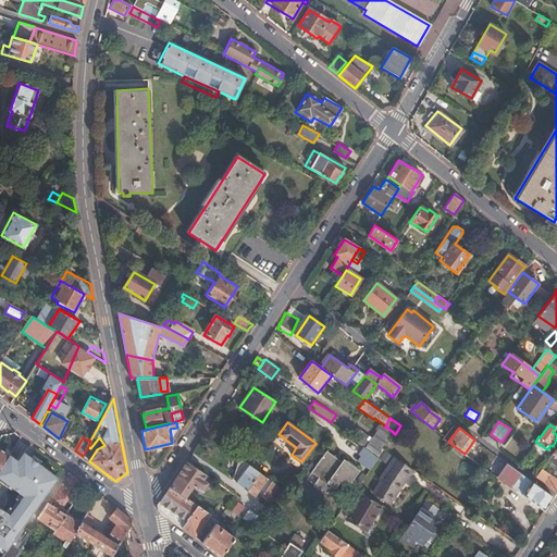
[(556,467),(556,444),(546,460),(556,468),(556,467)]
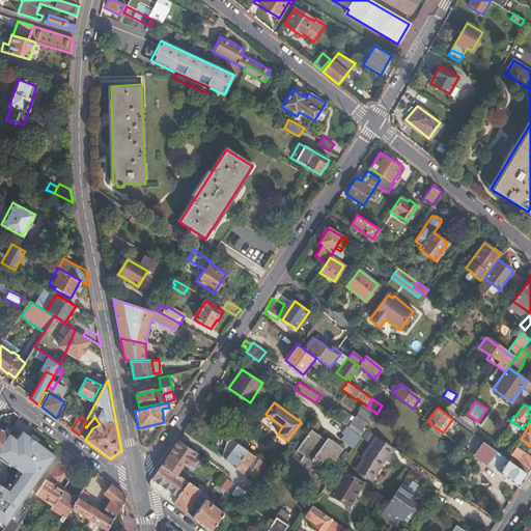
[(0,447),(8,436),(8,435),(0,428),(0,447)]
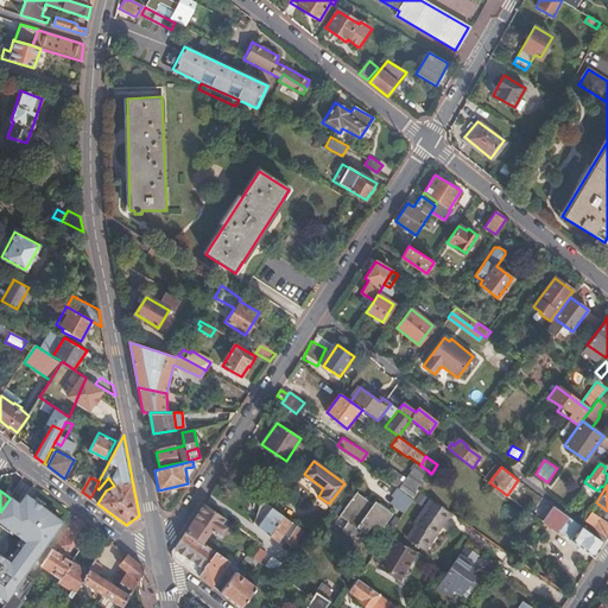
[(375,505),(358,493),(340,520),(348,526),(342,534),(360,546),(372,530),(379,534),(393,513),(378,501),(375,505)]
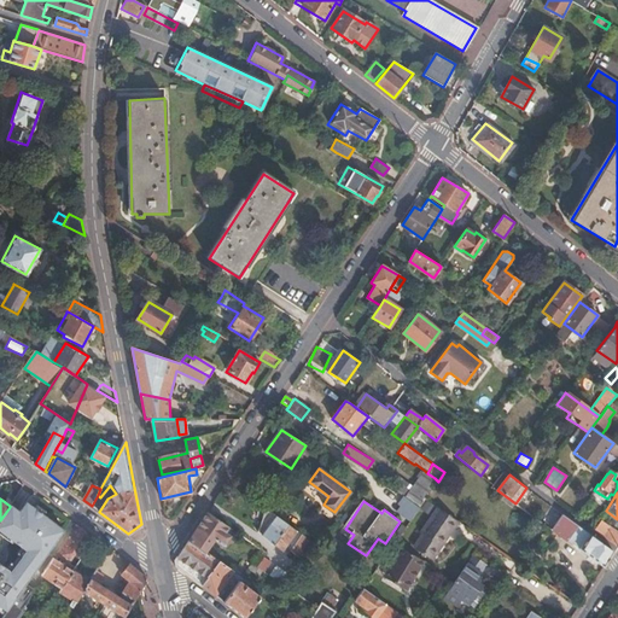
[(9,538),(31,508),(24,503),(18,513),(4,535),(9,538)]
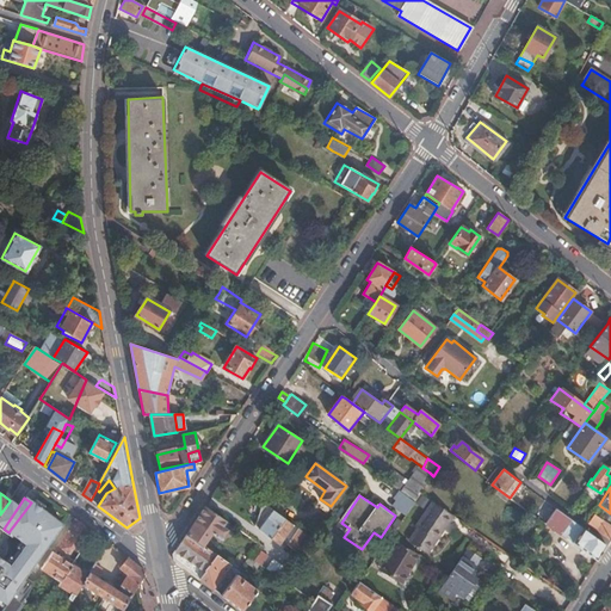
[(10,501),(0,514),(0,526),(4,529),(18,507),(10,501)]
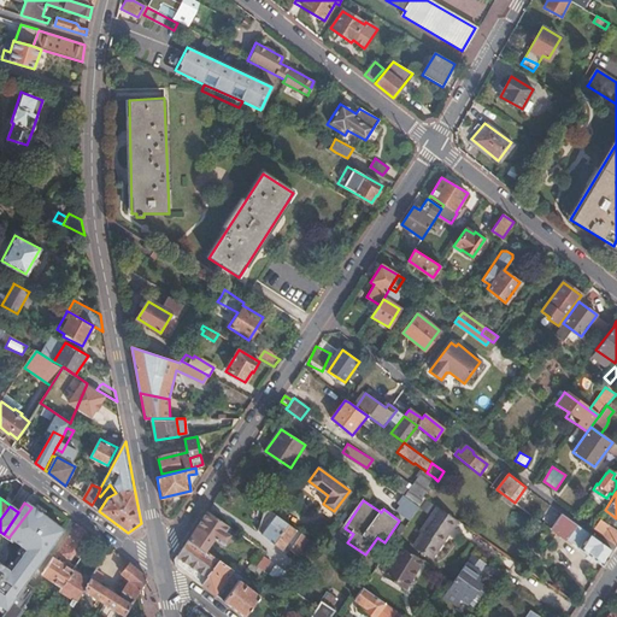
[(25,585),(63,529),(31,507),(9,538),(25,550),(11,573),(0,565),(0,612),(4,615),(25,585)]
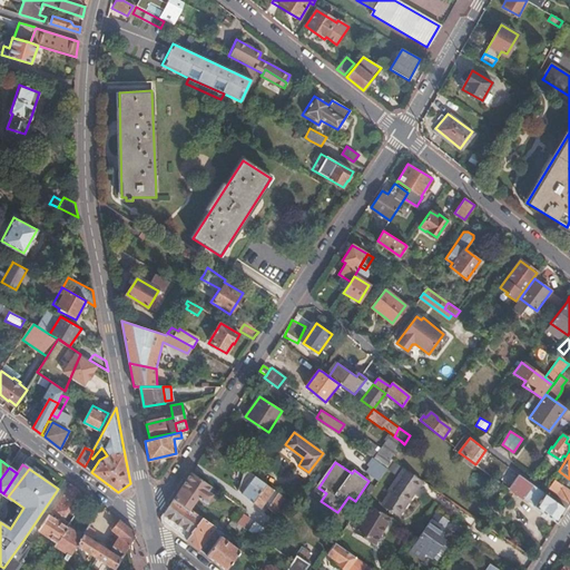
[(423,482),(404,469),(389,491),(396,497),(386,509),(399,517),(423,482)]
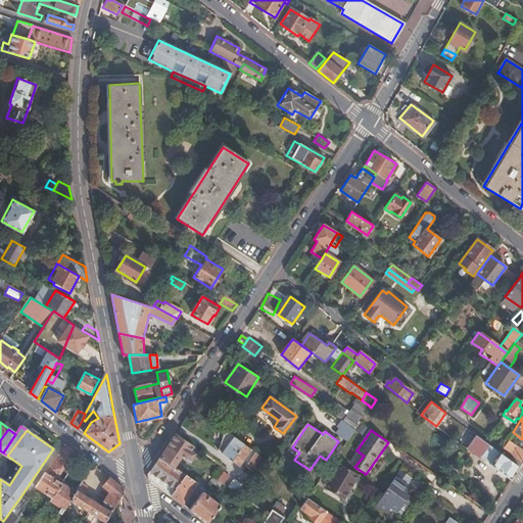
[(239,466),(250,449),(235,438),(227,432),(219,452),(223,455),(239,466)]
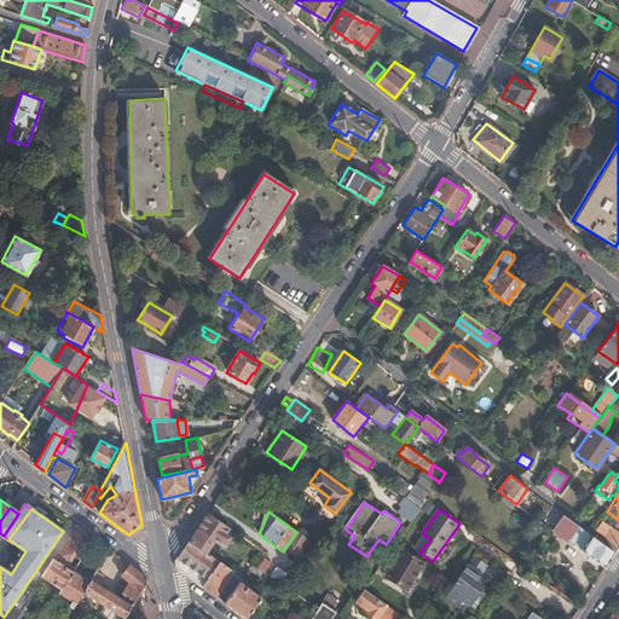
[(230,528),(208,514),(190,542),(207,554),(208,554),(213,547),(209,544),(213,539),(220,543),(221,542),(227,545),(232,537),(226,533),(230,528)]
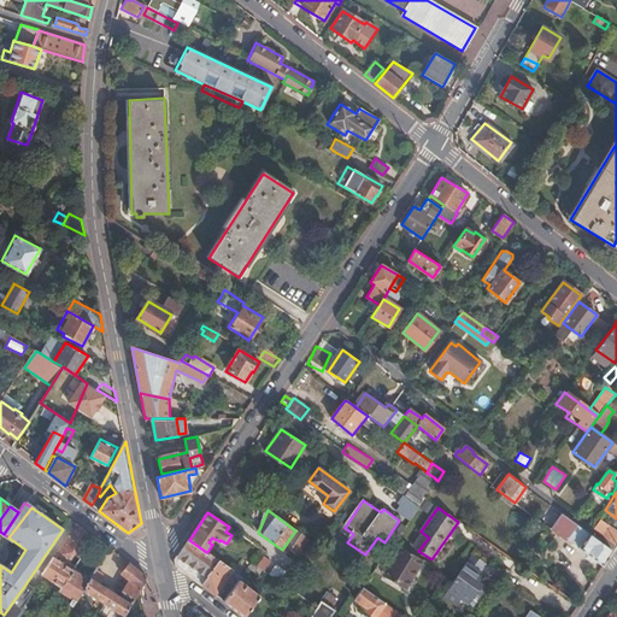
[(612,552),(562,513),(551,529),(570,544),(571,542),(579,547),(579,548),(603,566),(612,552)]
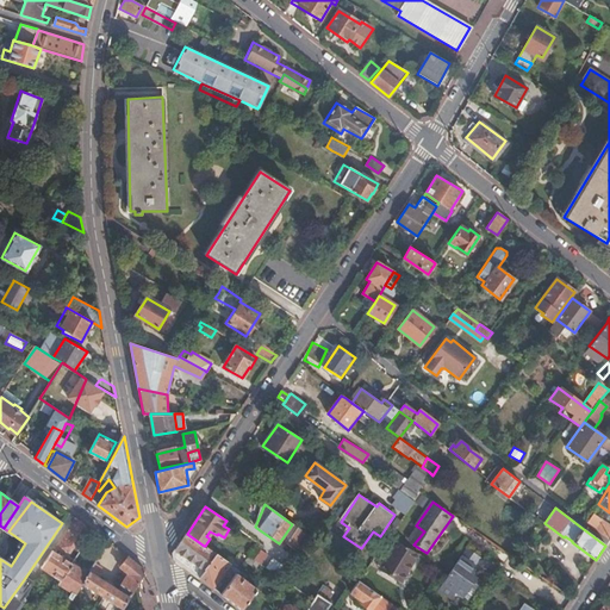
[(609,524),(592,512),(585,522),(609,539),(609,536),(609,524)]
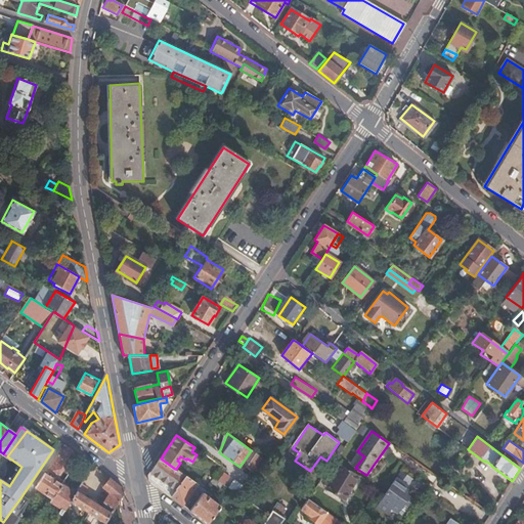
[(63,481),(79,457),(64,447),(49,469),(59,476),(58,478),(63,481)]
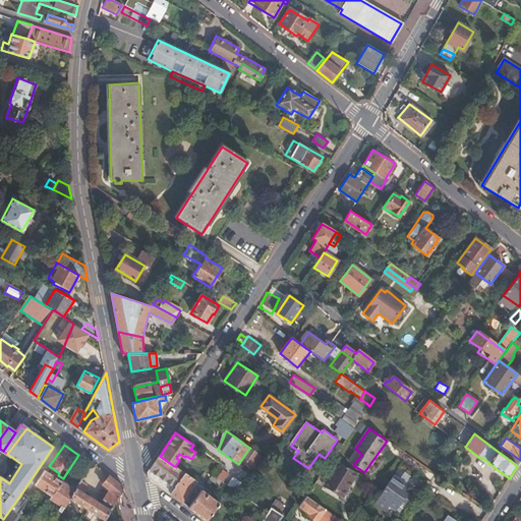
[(250,470),(261,456),(254,451),(244,465),(250,470)]
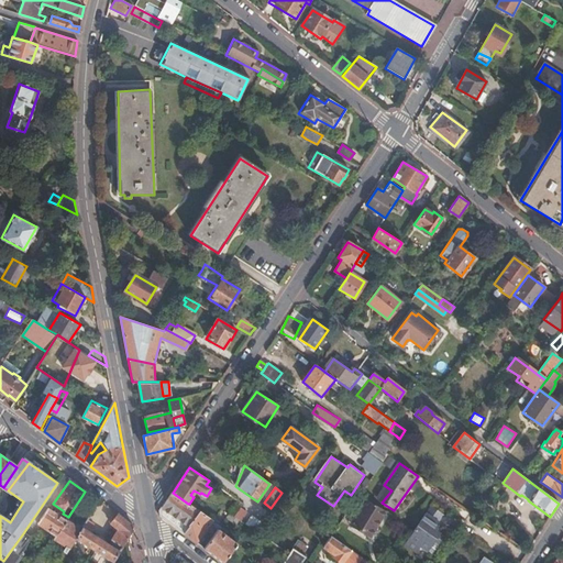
[(188,504),(173,493),(161,511),(161,514),(161,516),(185,534),(201,511),(189,504),(188,504)]
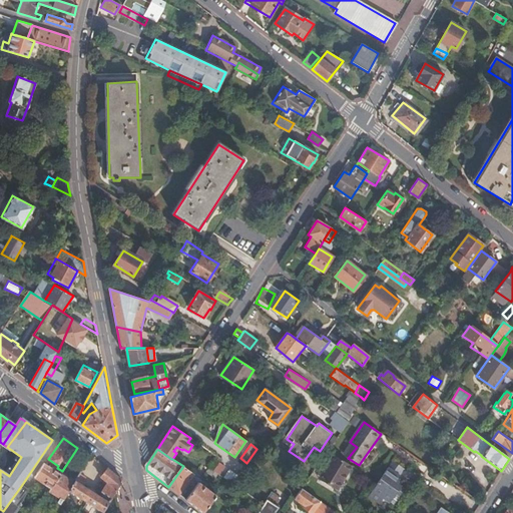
[(351,468),(332,455),(323,468),(325,470),(317,481),(325,486),(323,489),(331,494),(340,481),(341,481),(351,468)]
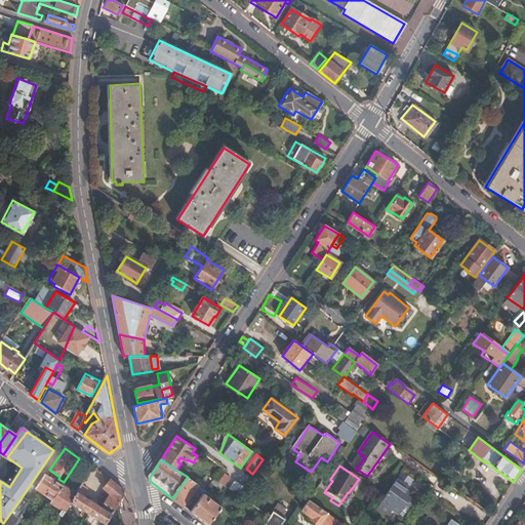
[(412,482),(401,473),(375,509),(387,518),(391,512),(398,517),(402,520),(410,509),(414,502),(403,494),(412,482)]
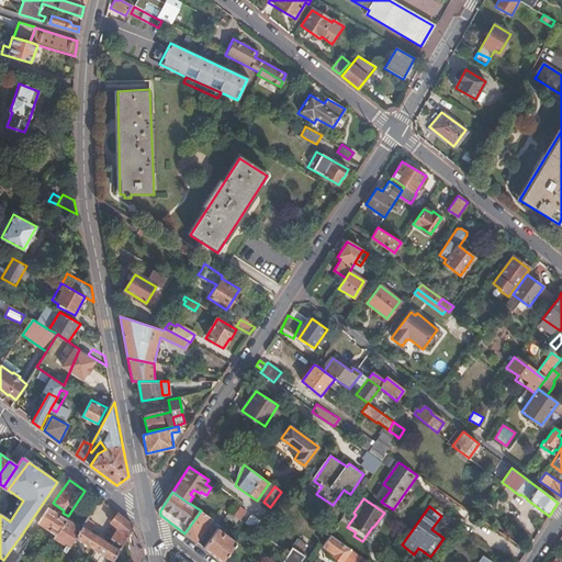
[(56,535),(66,519),(49,507),(38,521),(56,535)]
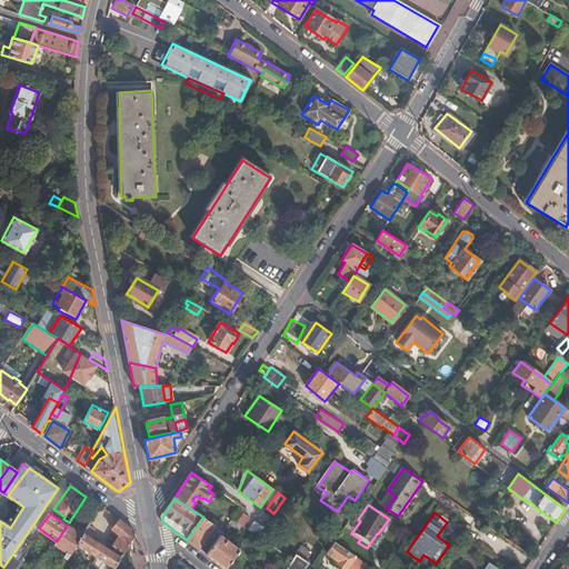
[(250,518),(243,513),(238,522),(239,523),(245,527),(250,518)]
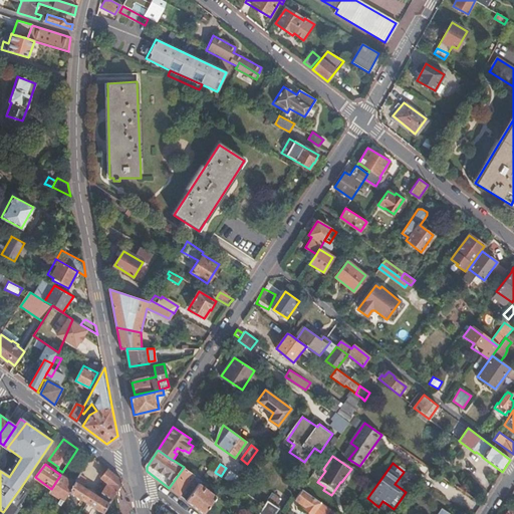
[(94,471),(85,465),(74,484),(68,493),(72,495),(101,513),(102,513),(115,495),(117,491),(122,483),(113,475),(108,470),(100,479),(102,480),(100,483),(105,488),(99,497),(83,487),(89,477),(90,477),(94,471)]
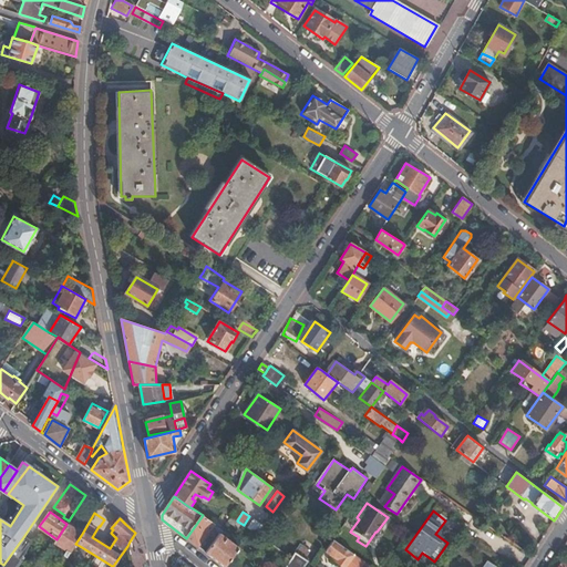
[(203,515),(186,538),(205,553),(215,540),(207,534),(215,524),(203,515)]
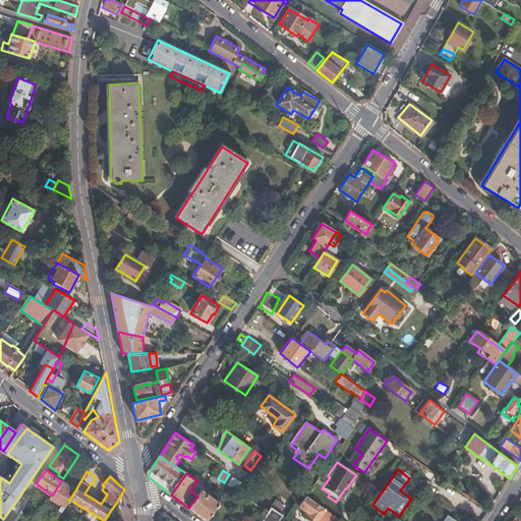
[(69,500),(75,490),(61,481),(52,496),(50,499),(60,506),(58,509),(61,511),(63,507),(64,508),(69,500)]
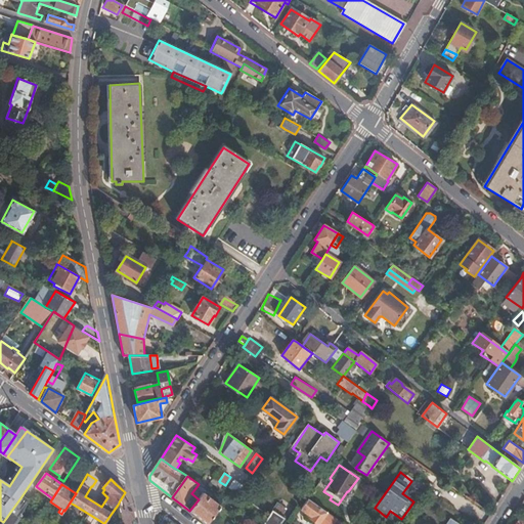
[(189,511),(207,523),(221,507),(204,493),(199,499),(189,511)]
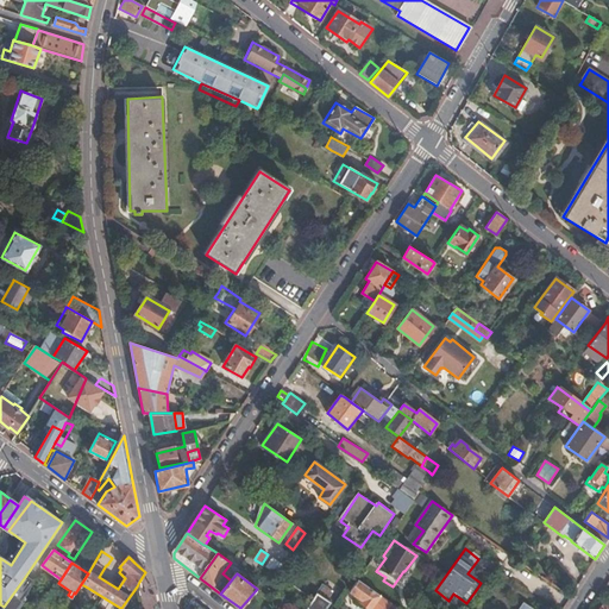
[(33,582),(25,577),(4,607),(1,608),(18,608),(25,598),(23,597),(25,594),(33,582)]
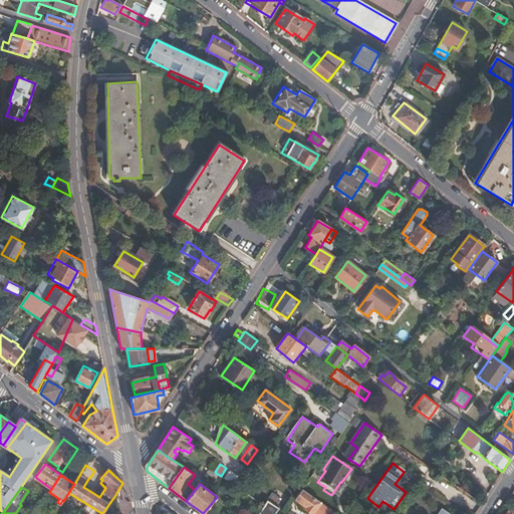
[(320,502),(302,489),(295,499),(299,502),(302,504),(301,506),(312,513),(320,502)]
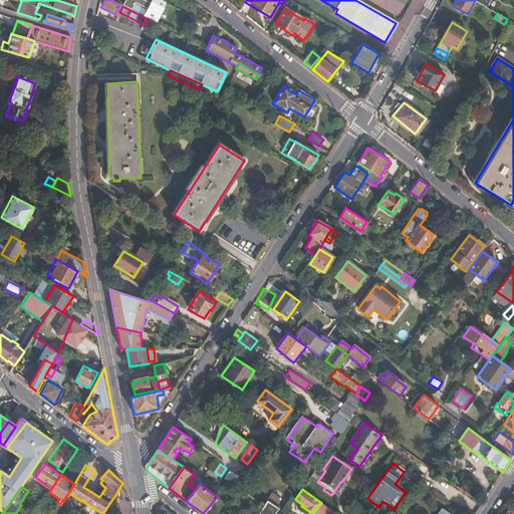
[(30,507),(36,511),(40,505),(37,503),(34,501),(30,507)]
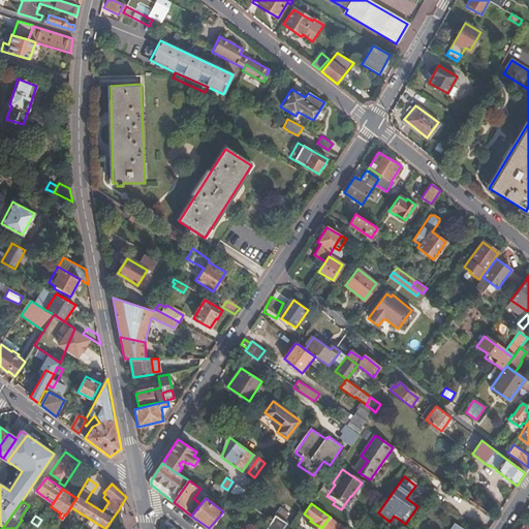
[(266,528),(285,528),(284,528),(287,524),(276,516),(266,528)]
